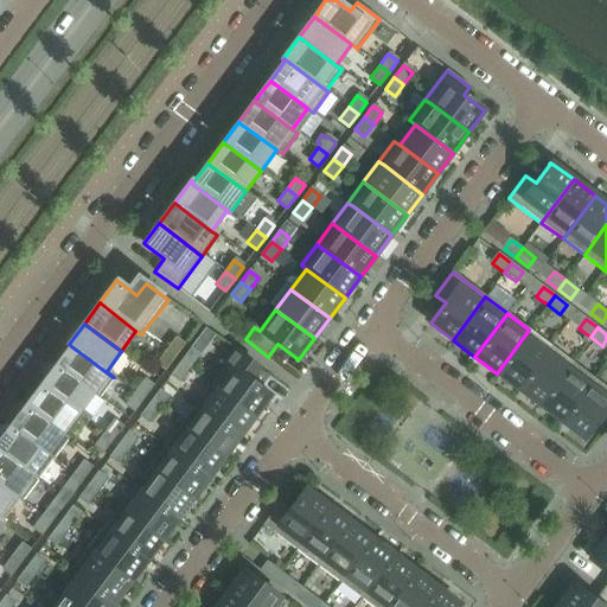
[(518,389),(551,346),(529,330),(497,374),(518,389)]
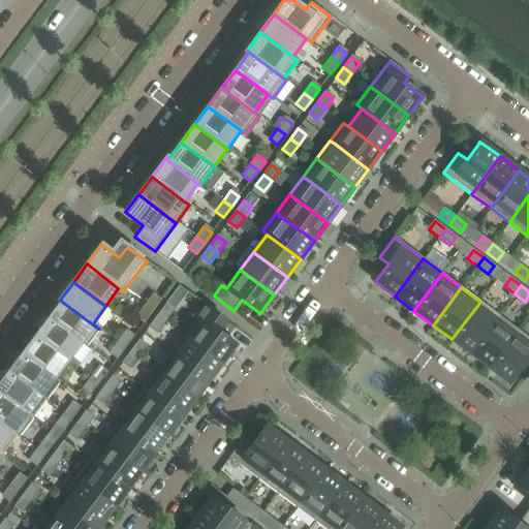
[(153,312),(160,302),(152,296),(145,306),(153,312)]
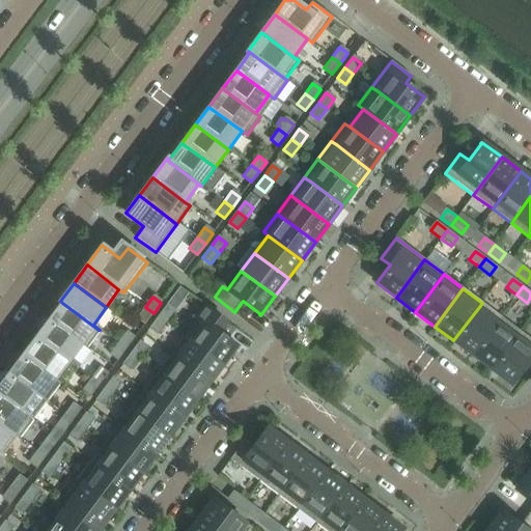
[(99,330),(62,303),(49,320),(81,344),(85,347),(99,330)]
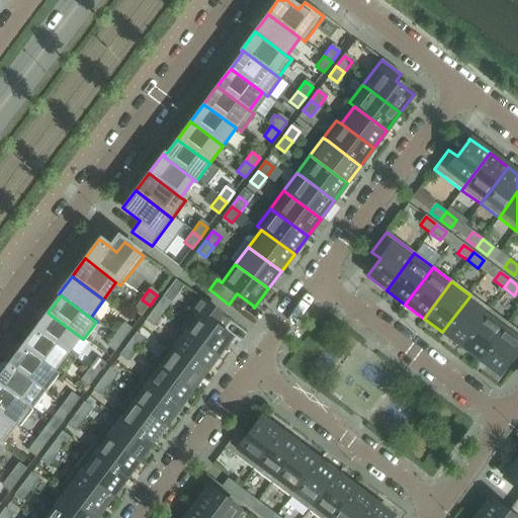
[(461,346),(489,310),(470,295),(442,332),(461,346)]
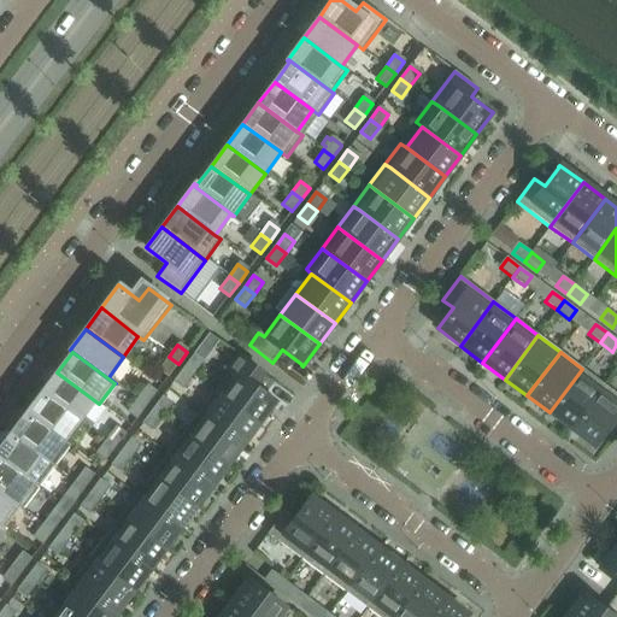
[(169,376),(178,364),(169,357),(159,369),(169,376)]
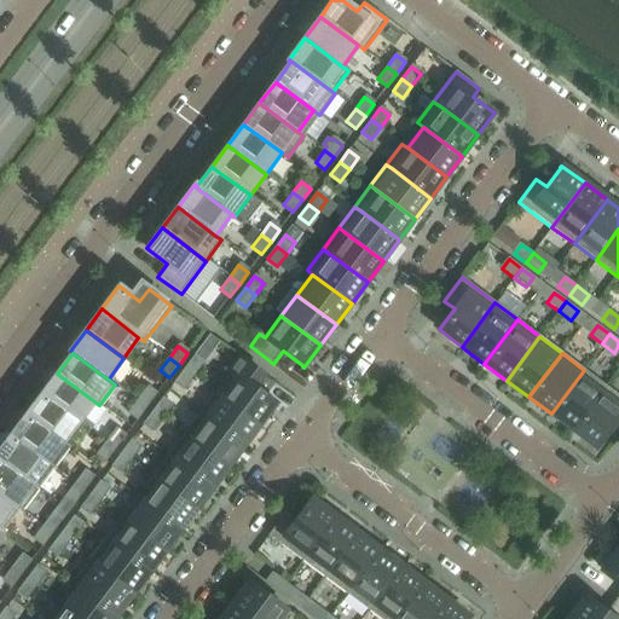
[(194,376),(203,364),(194,358),(184,370),(194,376)]
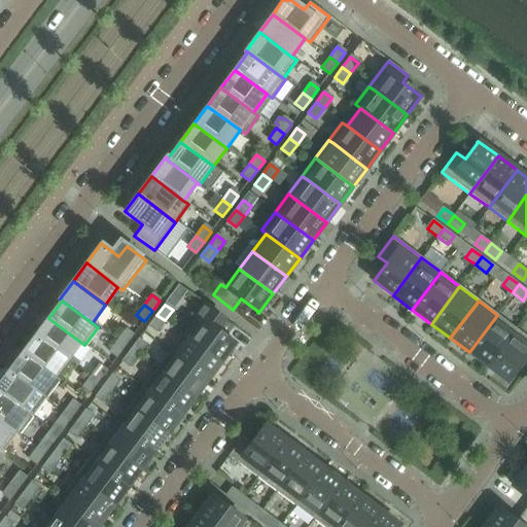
[(234,343),(217,330),(225,319),(206,306),(183,337),(187,340),(220,363),(235,343),(234,342),(234,343)]
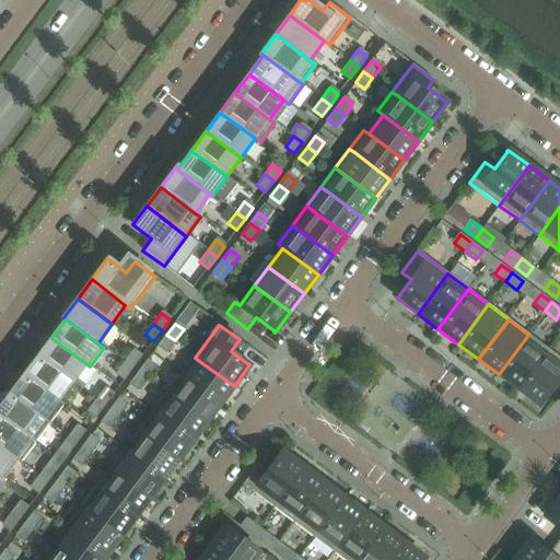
[(167,351),(175,340),(166,335),(159,345),(167,351)]
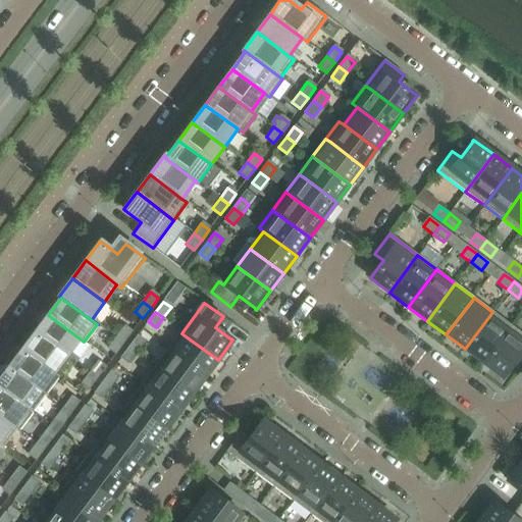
[(483,363),(512,326),(492,312),(465,349),(483,363)]
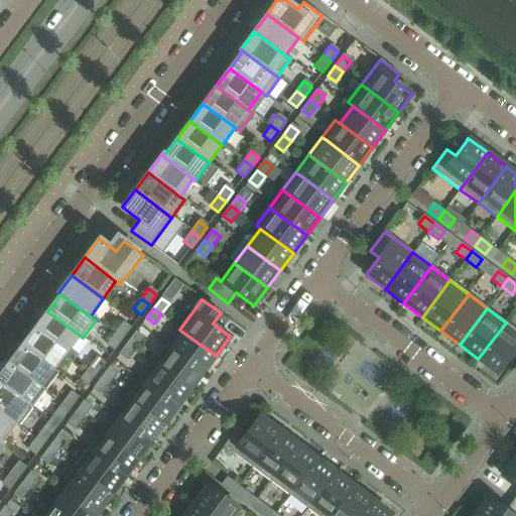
[(79,335),(47,311),(34,329),(66,352),(79,335)]
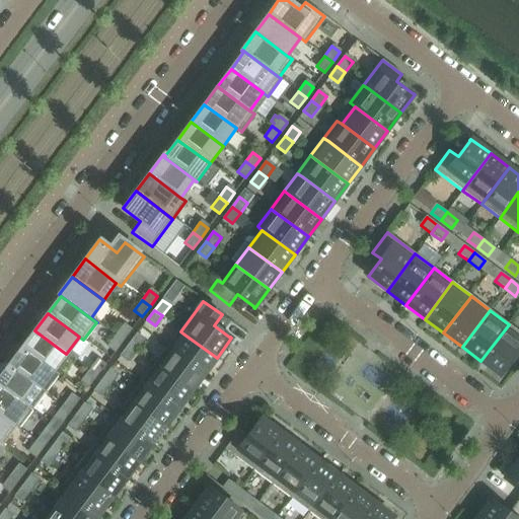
[(518,362),(518,331),(509,324),(480,361),(500,375),(501,374),(513,357),(518,362)]
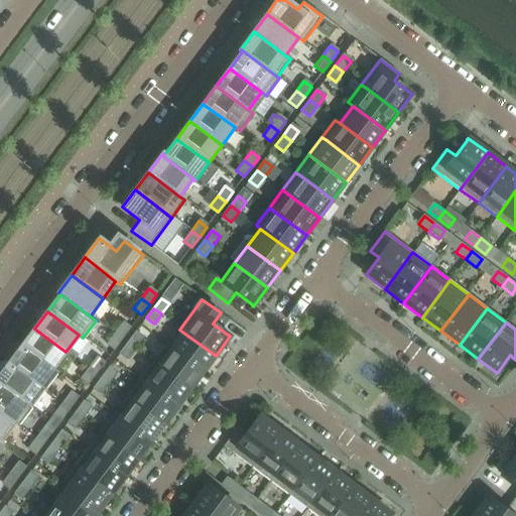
[(123,339),(130,330),(122,324),(115,333),(123,339)]
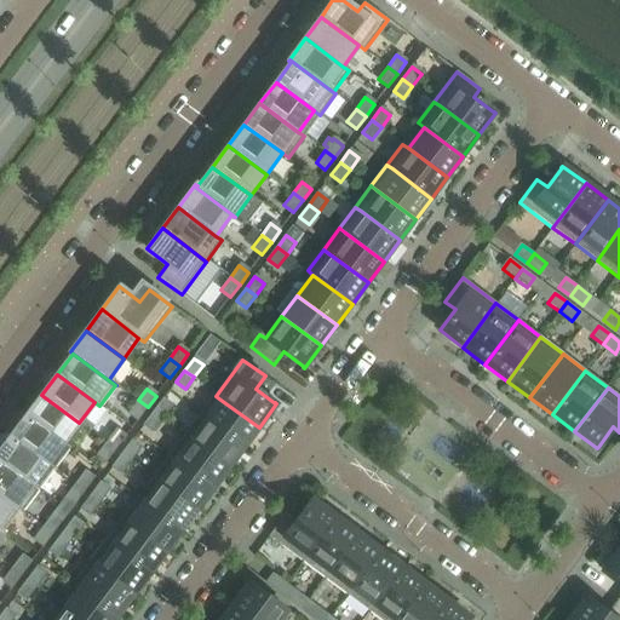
[(79,423),(41,395),(26,415),(63,443),(79,423)]
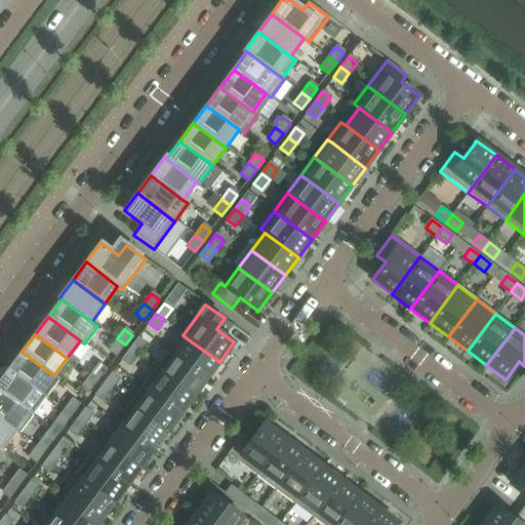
[(219,362),(187,338),(183,335),(169,353),(174,356),(206,380),(219,362)]
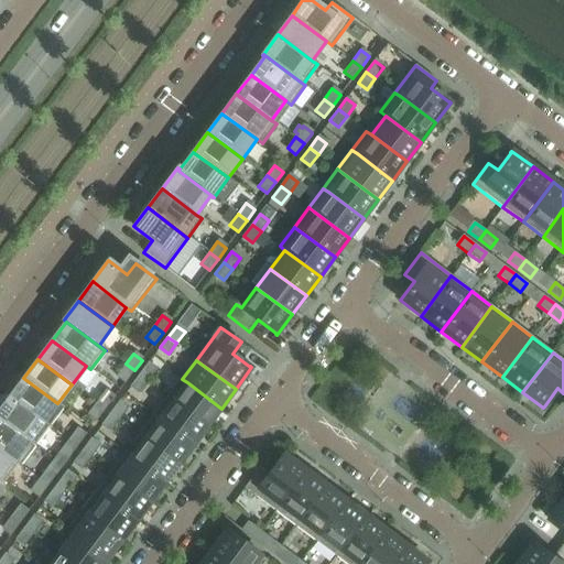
[(126,381),(134,370),(126,364),(117,375),(126,381)]
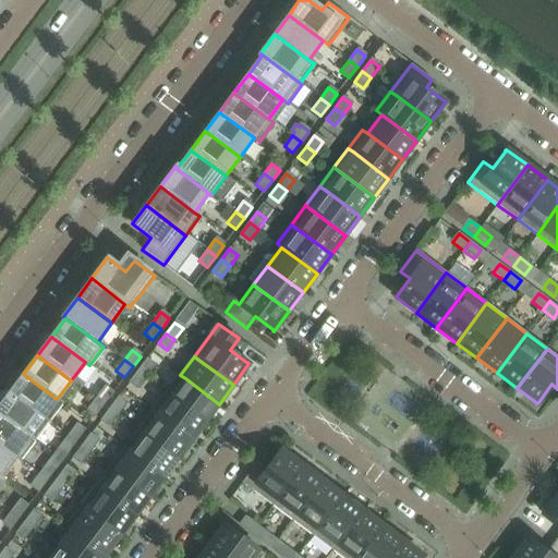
[(146,377),(155,366),(146,360),(137,371),(146,377)]
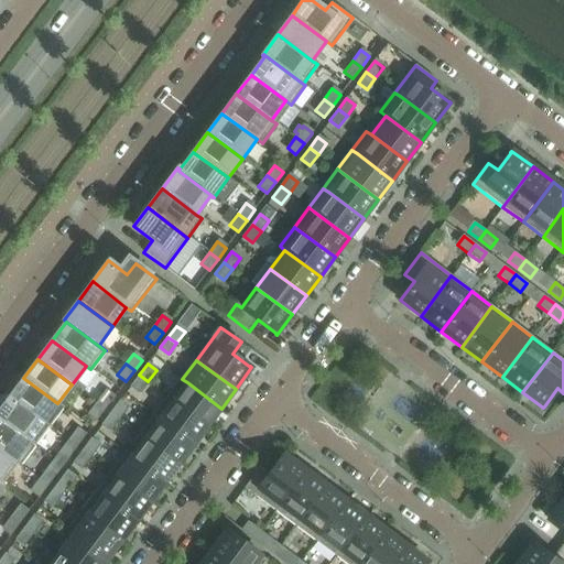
[(140,392),(148,381),(139,375),(131,386),(140,392)]
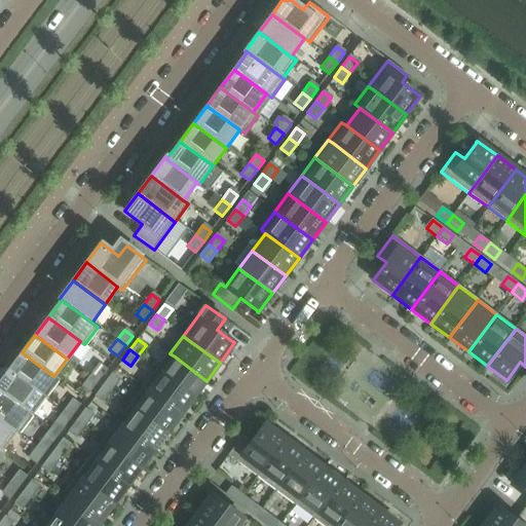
[(53,376),(22,352),(8,371),(40,395),(53,376)]
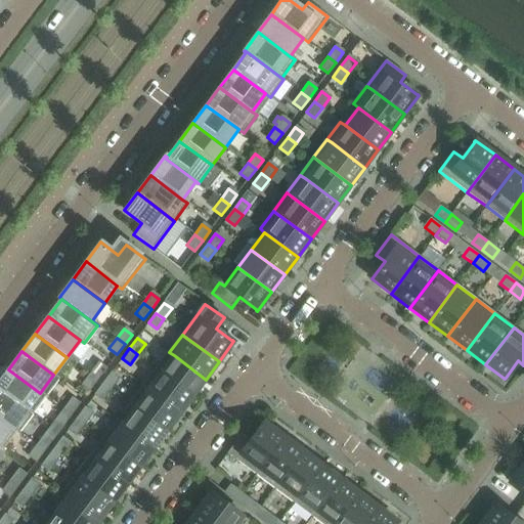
[(206,380),(174,355),(169,352),(156,369),(161,374),(192,397),(206,380)]
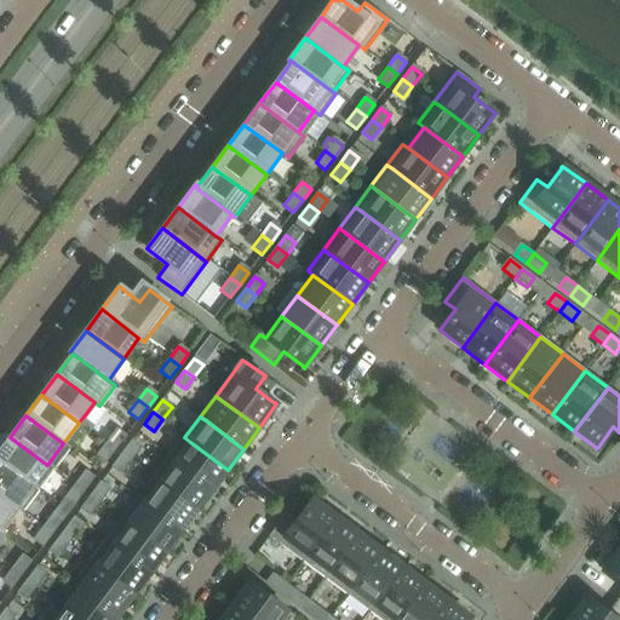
[(116,449),(125,437),(115,430),(107,442),(116,449)]
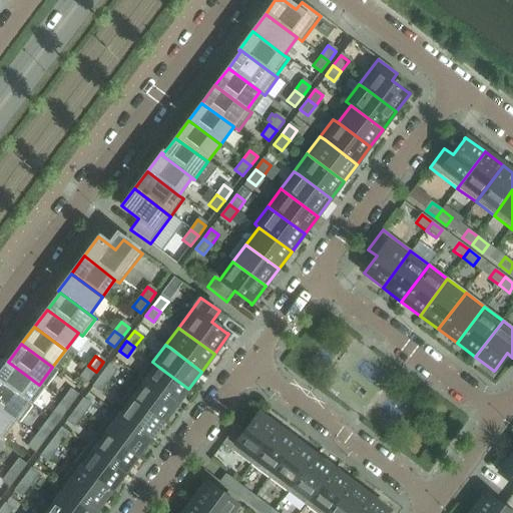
[(39,385),(8,362),(0,372),(0,382),(26,402),(39,385)]
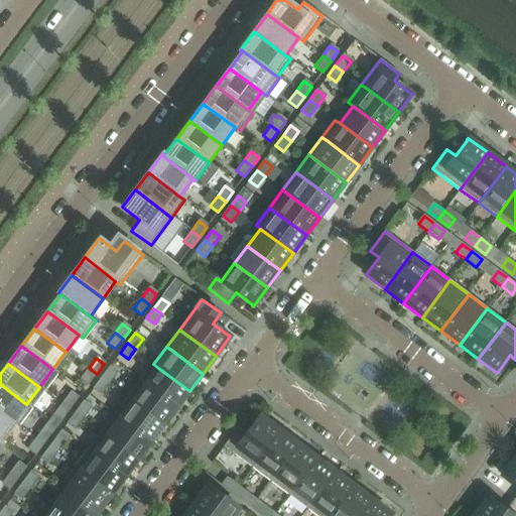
[(189,391),(158,368),(153,364),(140,381),(145,385),(176,408),(189,391)]
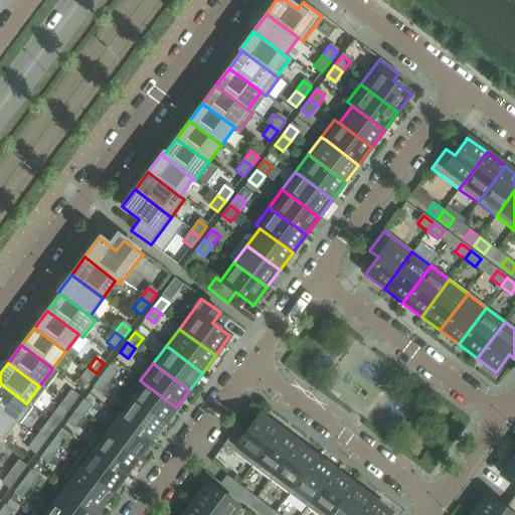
[(89,383),(97,373),(89,367),(80,377),(89,383)]
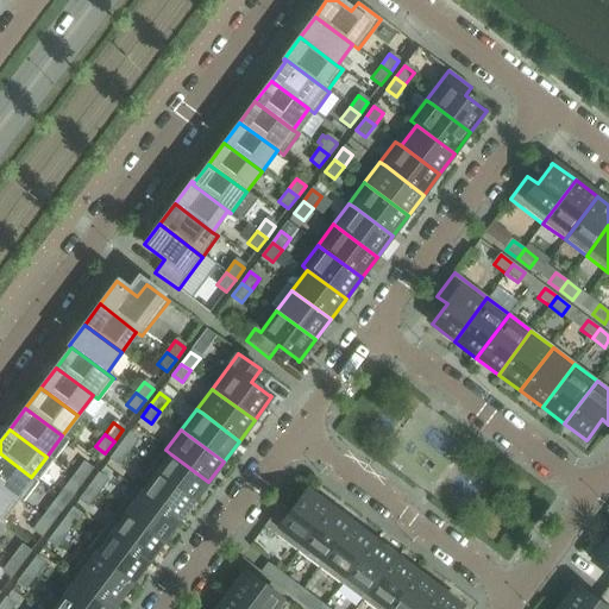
[(130,453),(138,441),(129,434),(120,446),(130,453)]
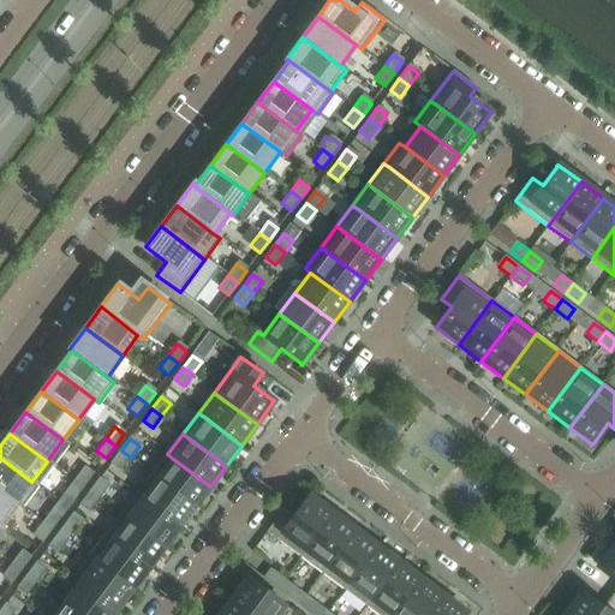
[(121,470),(131,458),(121,451),(112,463),(121,470)]
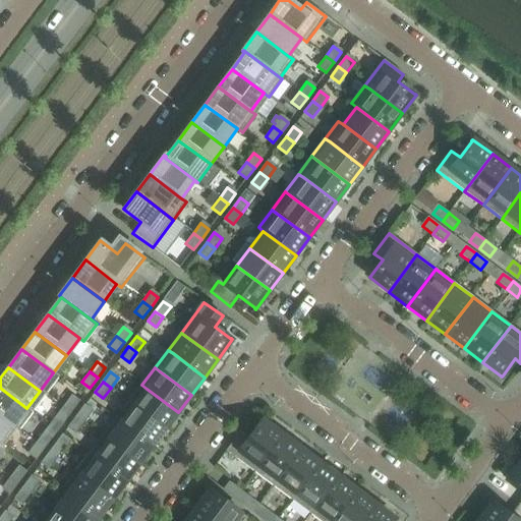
[(178,412),(147,389),(141,385),(128,403),(133,406),(165,429),(178,412)]
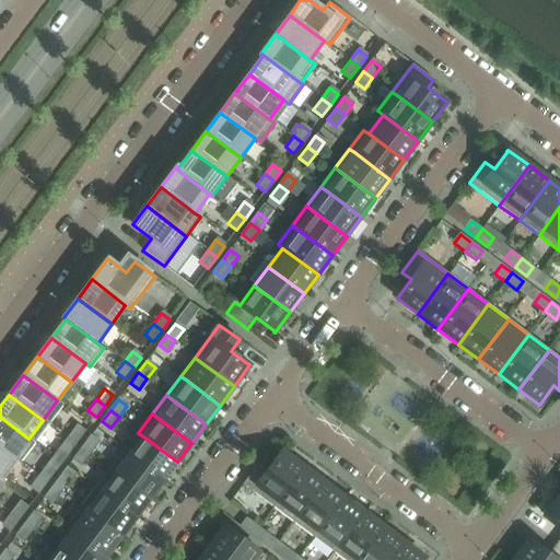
[(28,439),(0,417),(0,446),(18,459),(20,461),(34,443),(28,439)]
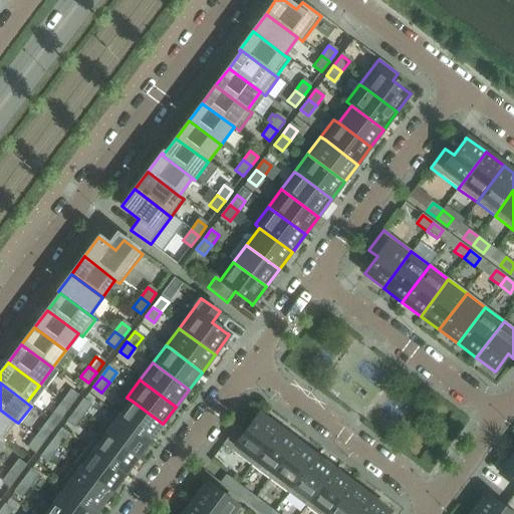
[(70,408),(77,398),(69,392),(62,402),(70,408)]
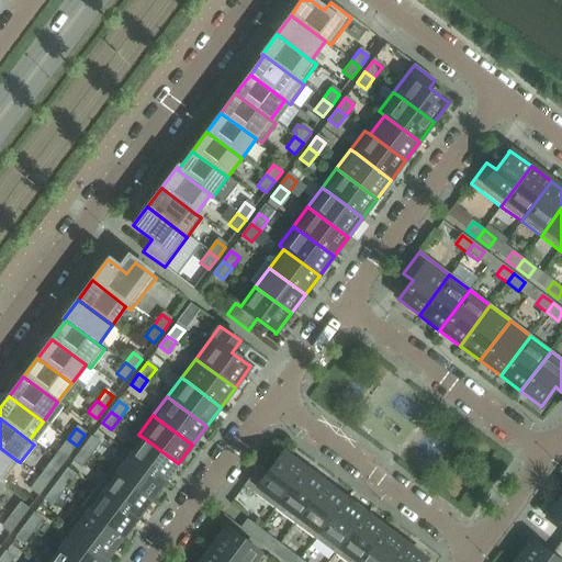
[(178,463),(144,438),(138,435),(124,453),(130,457),(164,483),(178,463)]
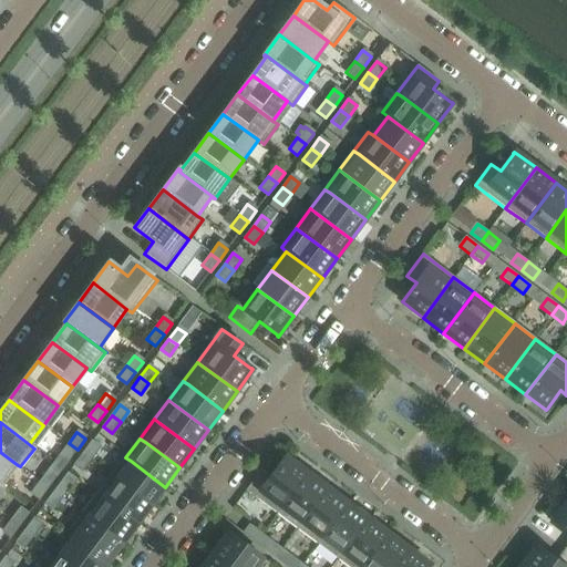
[(92,460),(100,449),(91,442),(83,453),(92,460)]
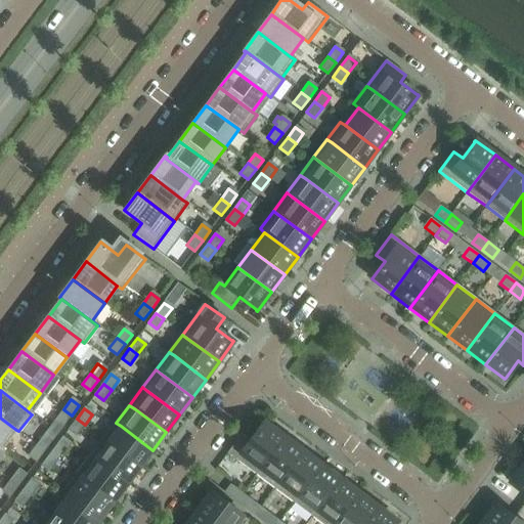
[(63,426),(72,416),(63,409),(55,420),(63,426)]
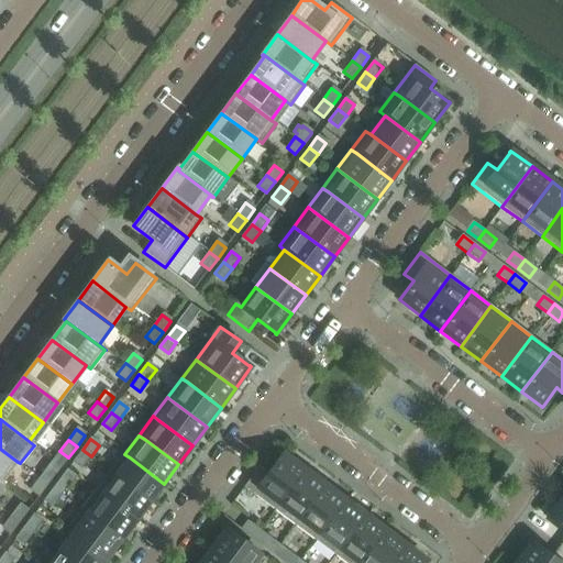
[(18,462),(0,449),(0,478),(3,482),(18,462)]
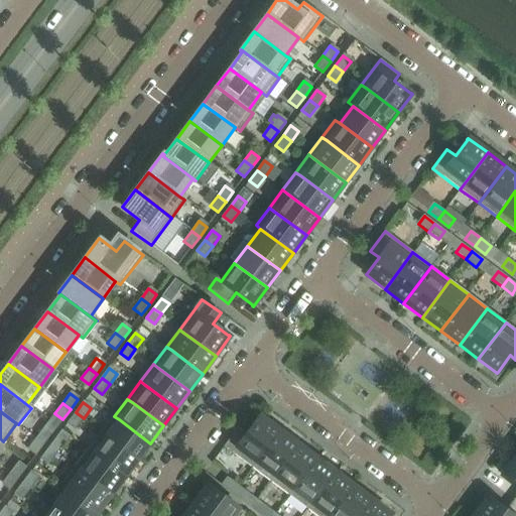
[(76,428),(84,418),(76,412),(68,422),(76,428)]
